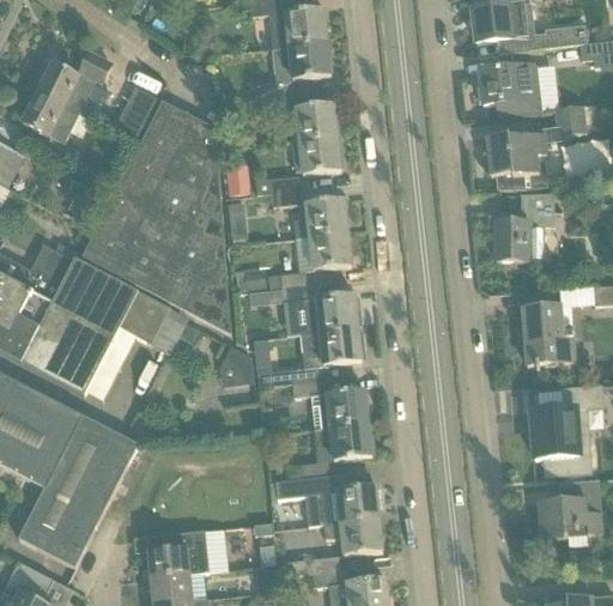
[(261,0),(250,1),(252,16),(268,14),(272,47),(327,41),(323,7),(309,8),(285,11),(284,0),(261,0)]
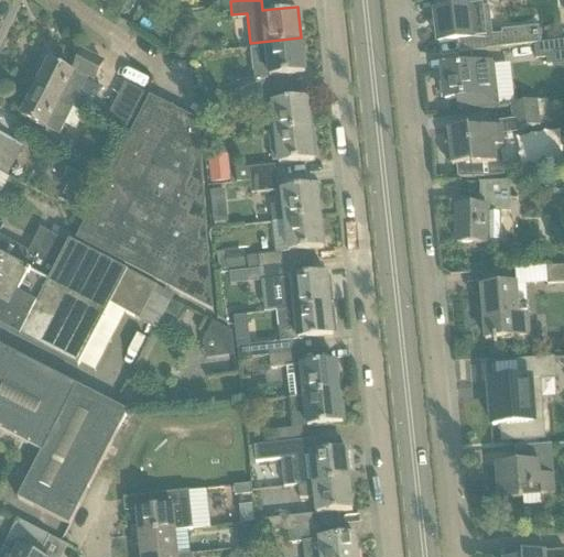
[(469,3),(435,8),(438,37),(457,36),(459,50),(488,46),(488,45),(501,43),(501,44),(533,40),(541,39),(541,37),(539,22),(501,26),(501,30),(492,31),(489,1),(469,4),(469,3)]
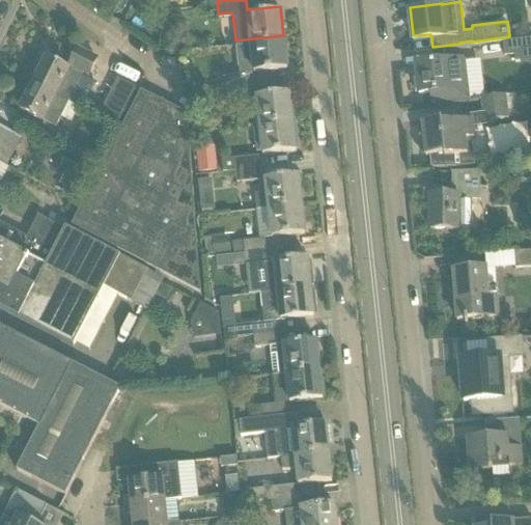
[(509,36),(502,37),(504,51),(514,50),(515,57),(530,55),(530,32),(509,35),(509,36)]
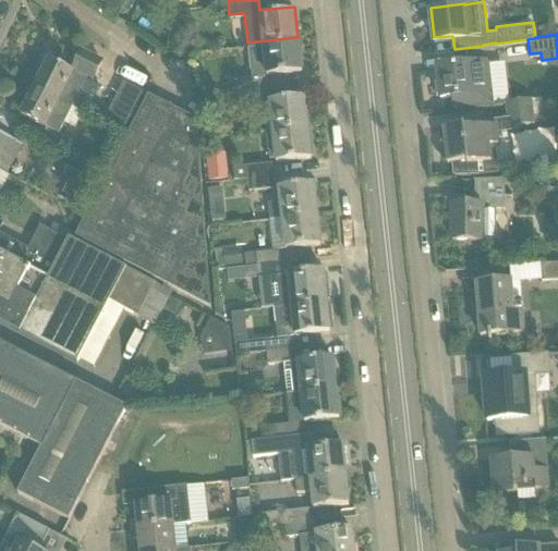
[(251,74),(237,75),(238,87),(264,85),(278,83),(277,71),(288,70),(301,68),(298,37),(247,43),(251,74)]
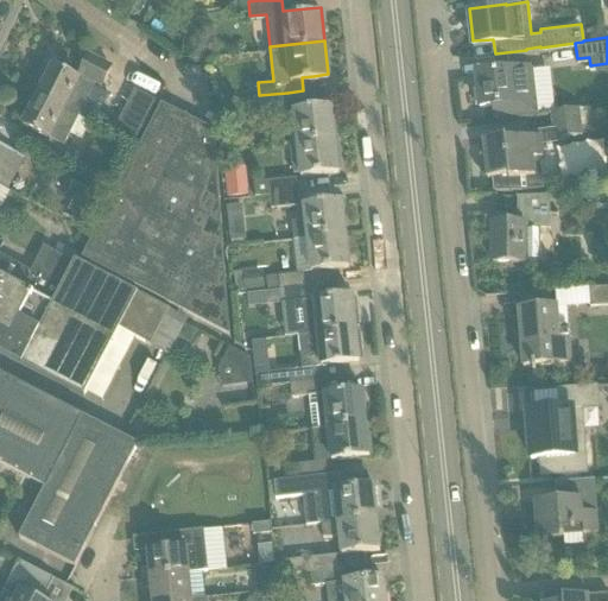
[(102,82),(112,63),(89,50),(76,74),(52,62),(38,90),(78,112),(95,78),(102,82)]
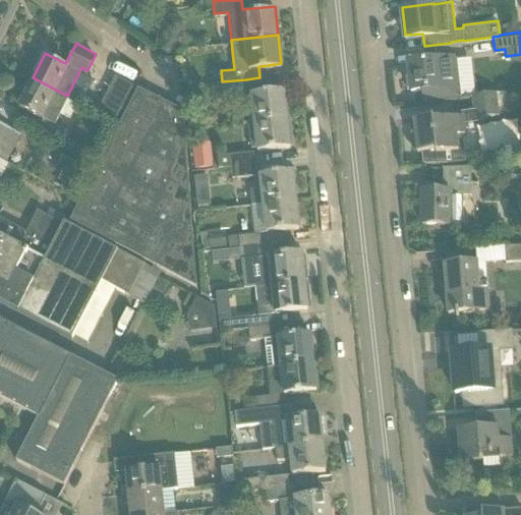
[(461,94),(456,54),(408,59),(411,88),(423,87),(424,98),(426,98),(425,97),(461,94)]
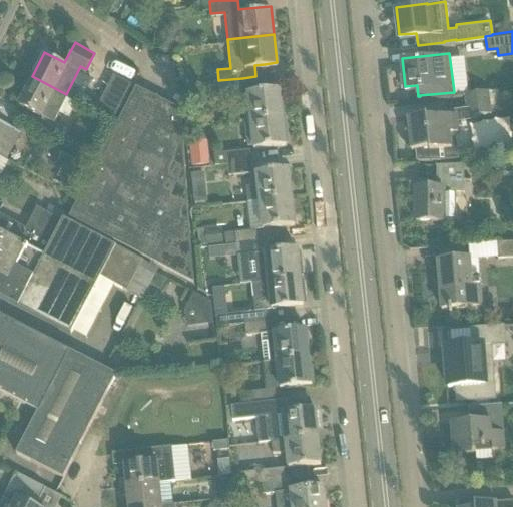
[(114,115),(132,81),(113,71),(95,106),(114,115)]
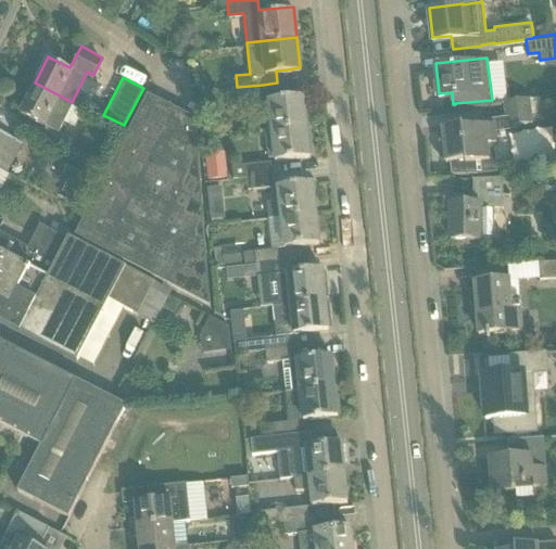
[(58,129),(72,102),(35,83),(21,110),(58,129)]
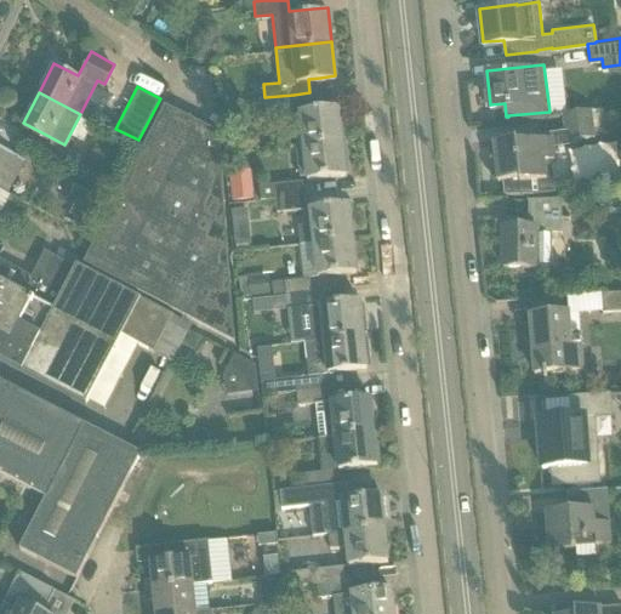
[(294,95),(265,97),(266,112),(295,108),(294,95)]
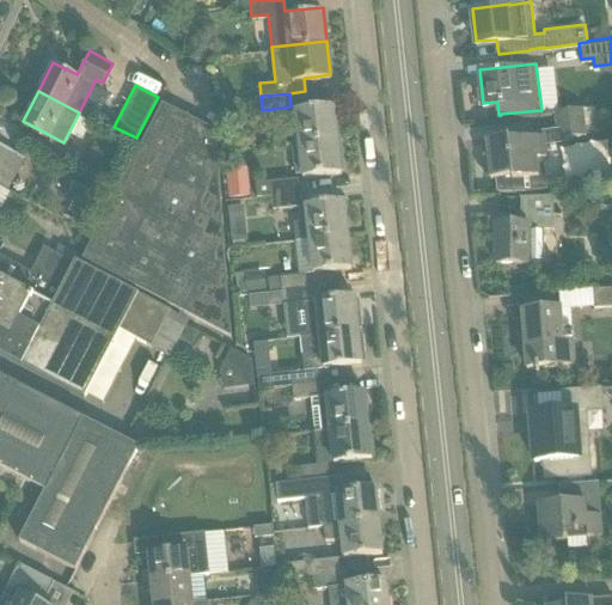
[(230,332),(219,177),(215,129),(215,126),(163,99),(83,254),(230,332)]
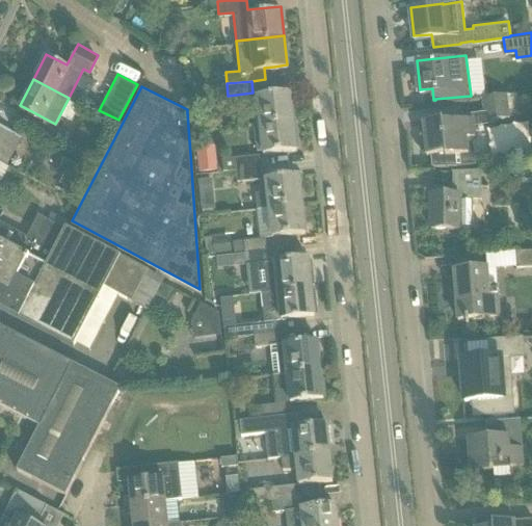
[(276,90),(257,93),(260,122),(293,117),(290,88),(276,90)]
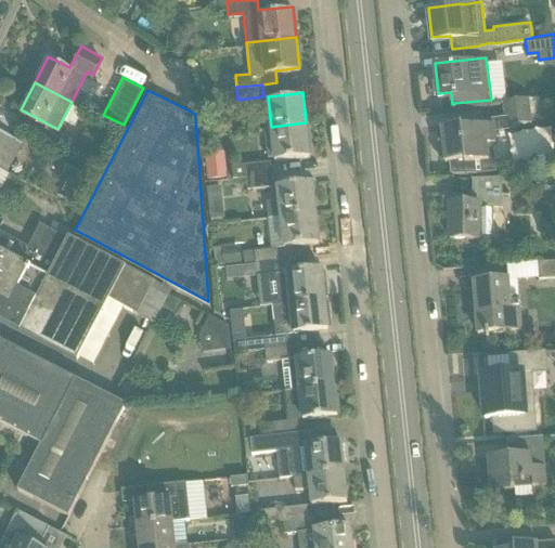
[(528,95),(502,99),(504,114),(505,122),(515,121),(531,119),(530,111),(538,109),(541,108),(539,94),(537,94),(528,95)]
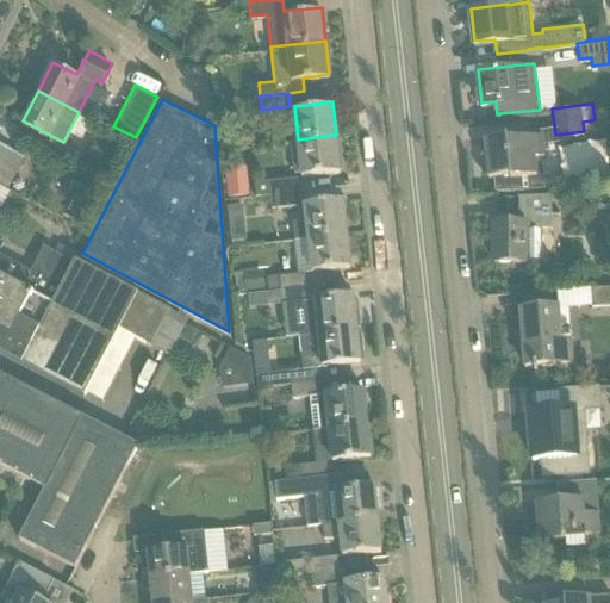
[(486,154),(481,154),(484,171),(489,171),(489,174),(492,174),(495,186),(523,187),(522,173),(536,172),(535,155),(545,154),(543,141),(567,138),(566,134),(555,135),(554,125),(529,128),(529,134),(509,136),(509,132),(485,136),(486,154)]
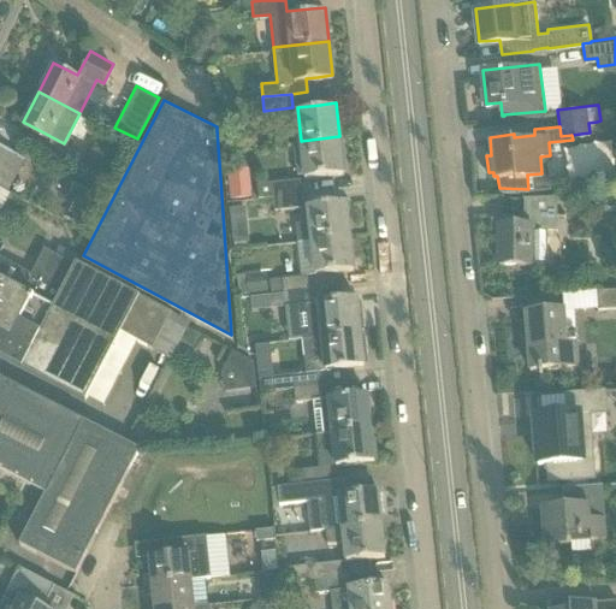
[(301,141),(294,141),(297,170),(304,170),(304,175),(343,171),(343,169),(342,155),(345,155),(343,139),(339,139),(339,136),(301,141)]
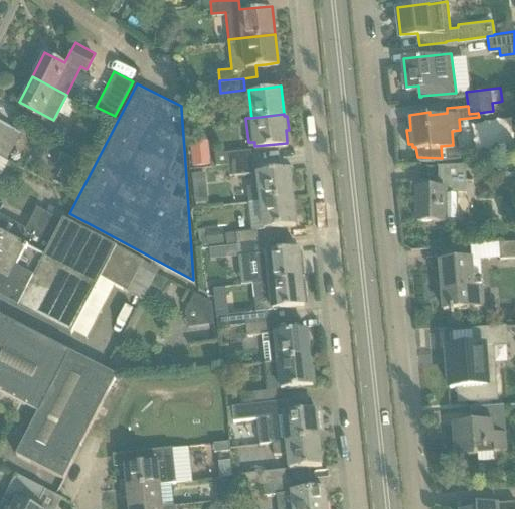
[(0,118),(0,148),(6,137),(14,141),(20,128),(0,118)]
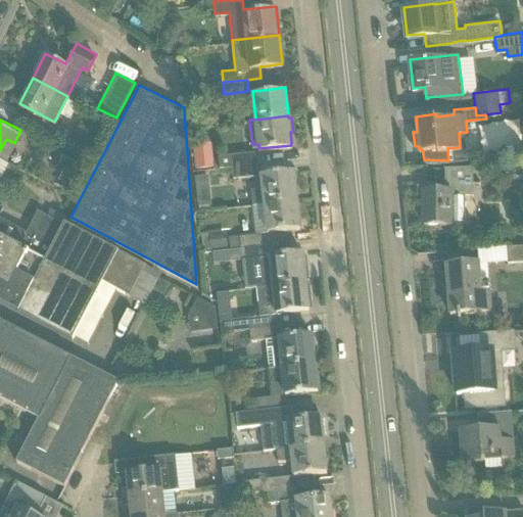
[(89,140),(83,152),(96,158),(102,146),(89,140)]
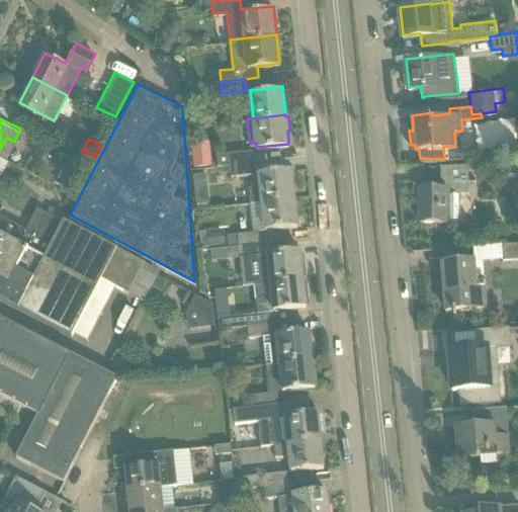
[(75,190),(90,160),(65,148),(59,159),(62,160),(52,179),(75,190)]
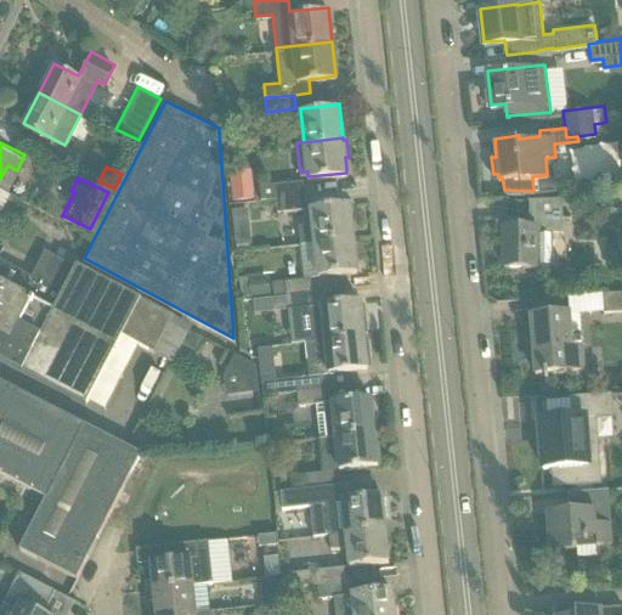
[(303,178),(260,182),(261,196),(261,197),(276,196),(275,195),(305,191),(303,178)]
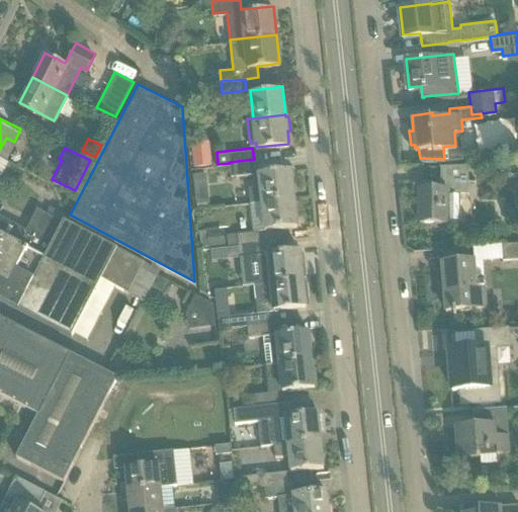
[(254,159),(229,162),(230,163),(231,174),(255,171),(254,159)]
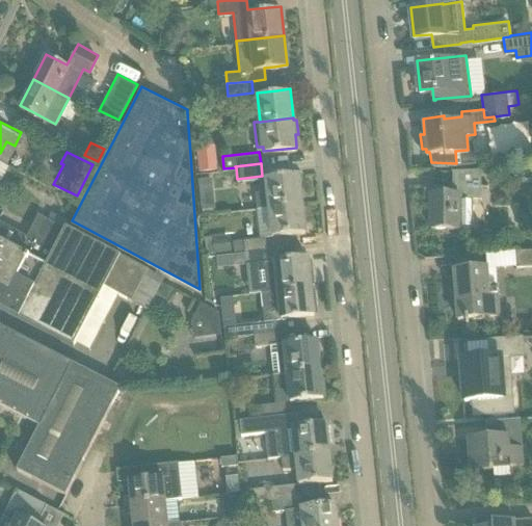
[(430,191),(430,225),(451,225),(457,225),(457,224),(472,224),(472,195),(472,183),(480,183),(480,167),(451,167),(451,168),(452,168),(452,182),(457,182),(456,191),(451,191),(430,191)]
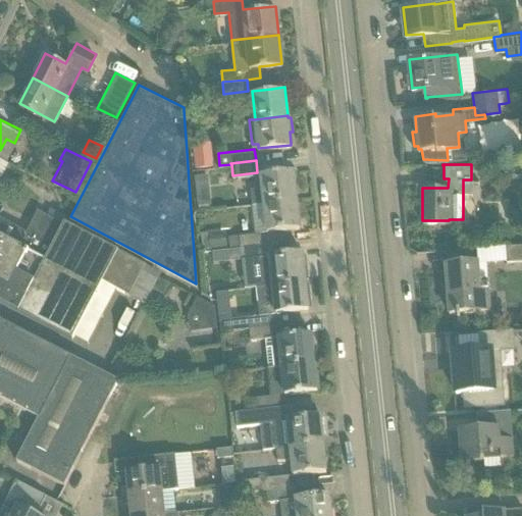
[(503,177),(521,176),(521,166),(503,168),(503,177)]
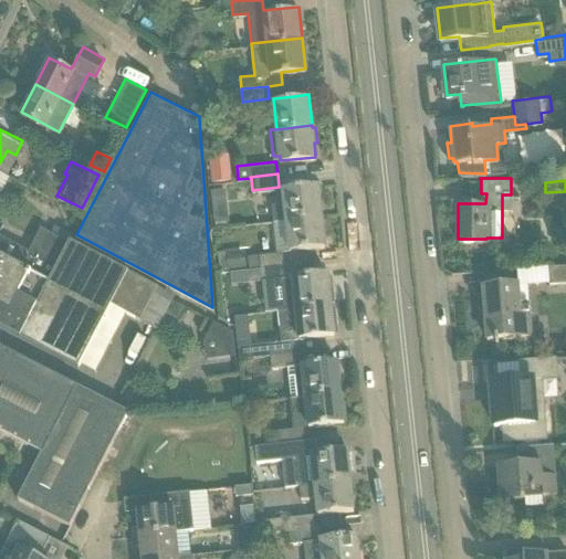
[(285,200),(272,201),(273,219),(286,218),(322,213),(318,182),(296,185),(283,186),(285,200)]
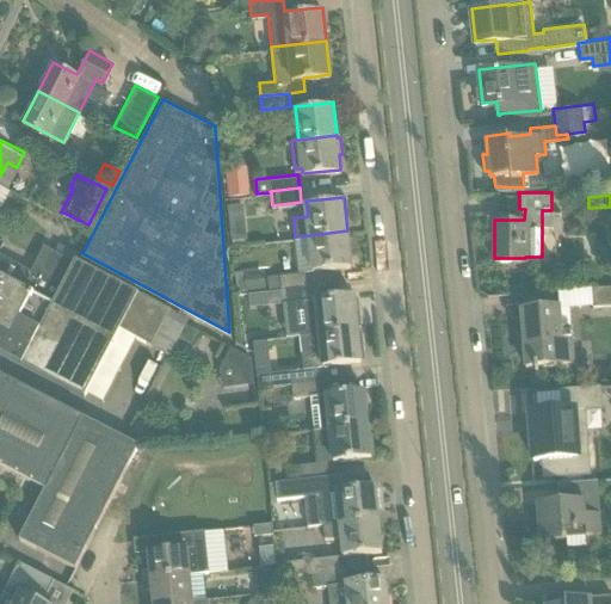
[(242,201),(228,202),(229,214),(244,213),(242,201)]
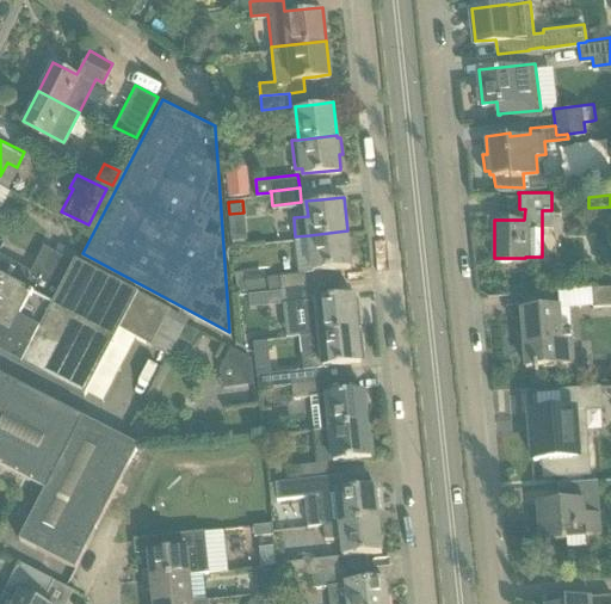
[(347,230),(309,235),(313,269),(335,266),(351,264),(347,230)]
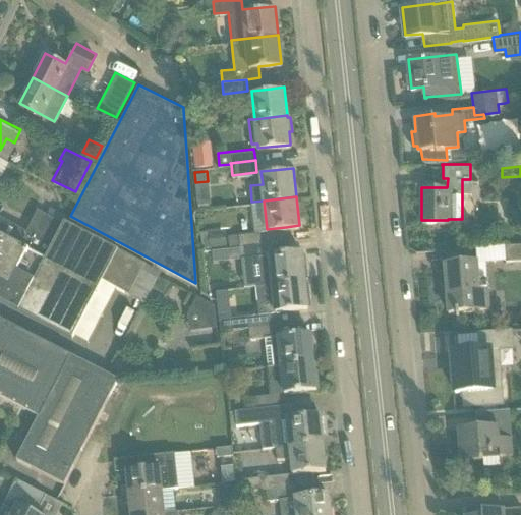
[(0,231),(44,254),(63,219),(38,207),(26,227),(0,213),(0,231)]
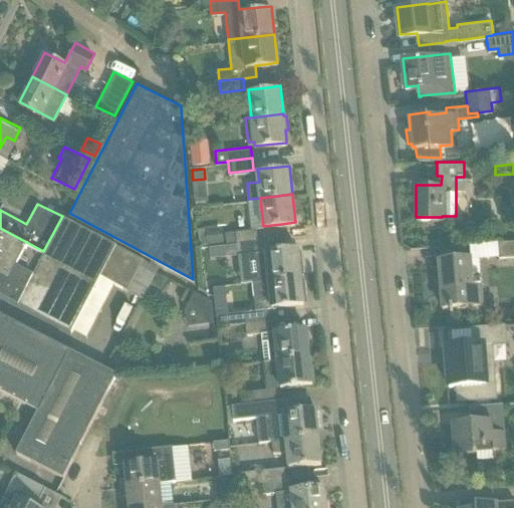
[(43,251),(0,228),(0,293),(70,330),(99,273),(126,287),(142,295),(158,265),(143,257),(144,256),(63,214),(62,216),(43,251)]
